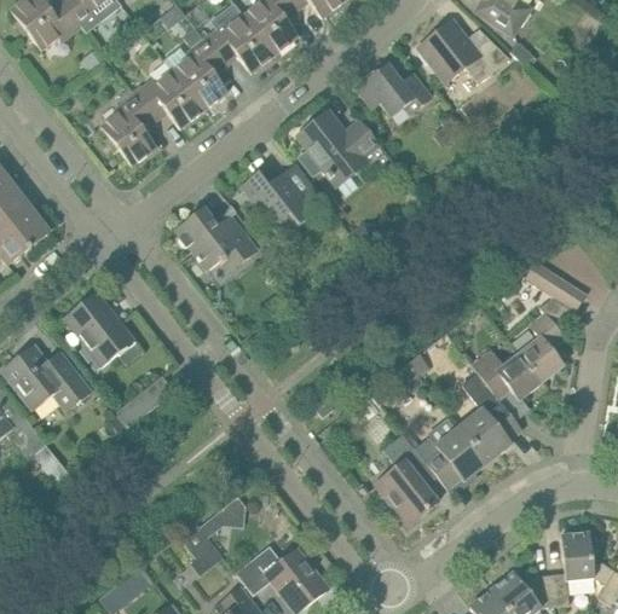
[(69,35),(81,24),(63,0),(51,10),(42,0),(21,0),(11,9),(18,18),(15,21),(24,33),(28,30),(42,48),(65,30),(69,35)]
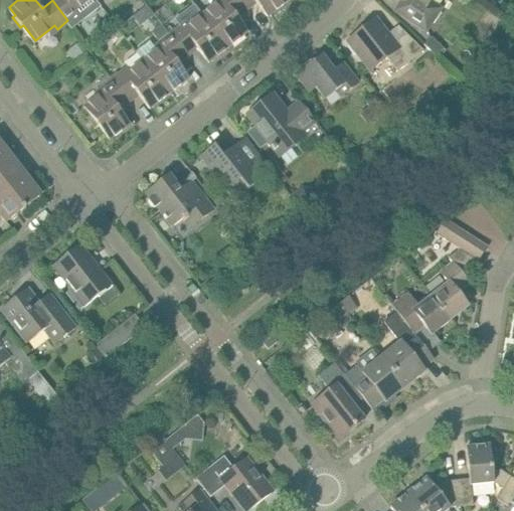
[(52,0),(67,20),(71,25),(101,2),(99,0),(52,0)]
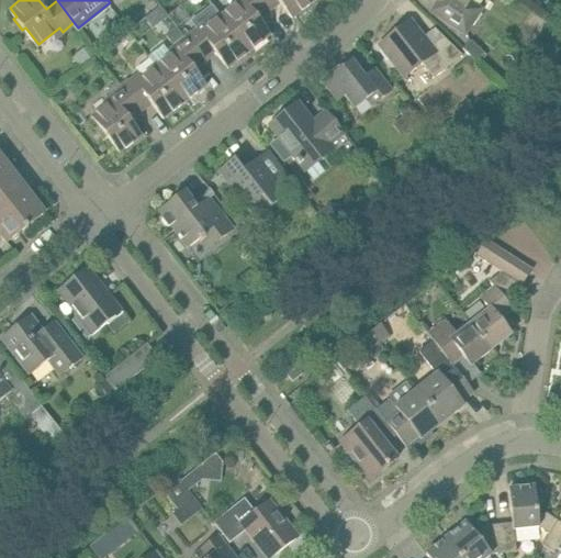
[(192,29),(186,33),(203,55),(214,47),(217,51),(228,65),(249,48),(222,12),(212,0),(203,8),(192,17),(198,24),(192,29)]
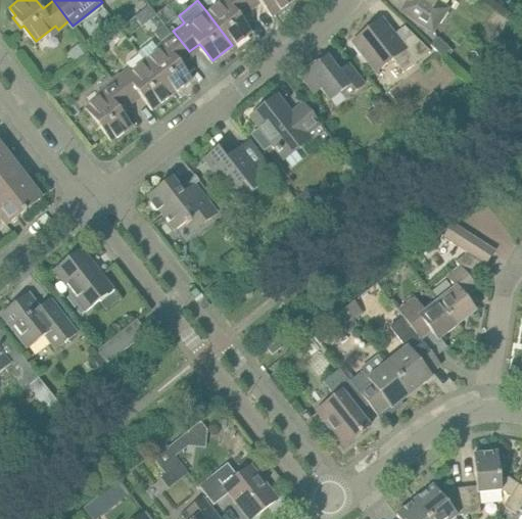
[(239,12),(249,4),(246,0),(220,0),(206,11),(232,45),(252,30),(239,12)]
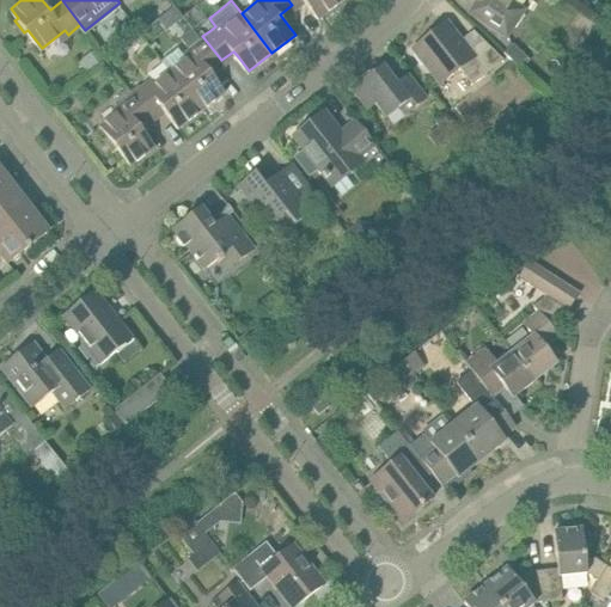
[(318,16),(338,0),(288,0),(292,5),(299,0),(306,0),(318,16)]
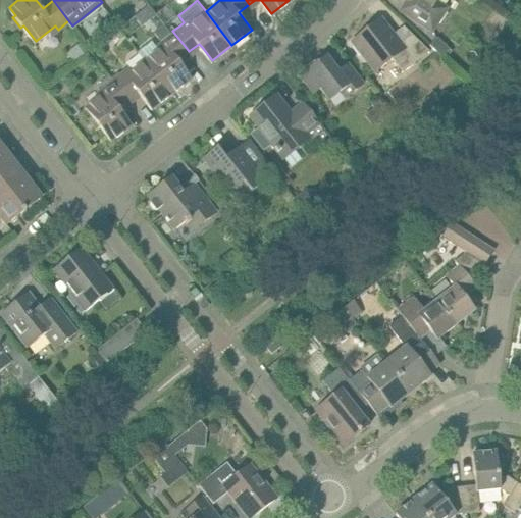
[(406,0),(401,7),(432,29),(448,5),(439,0),(406,0)]
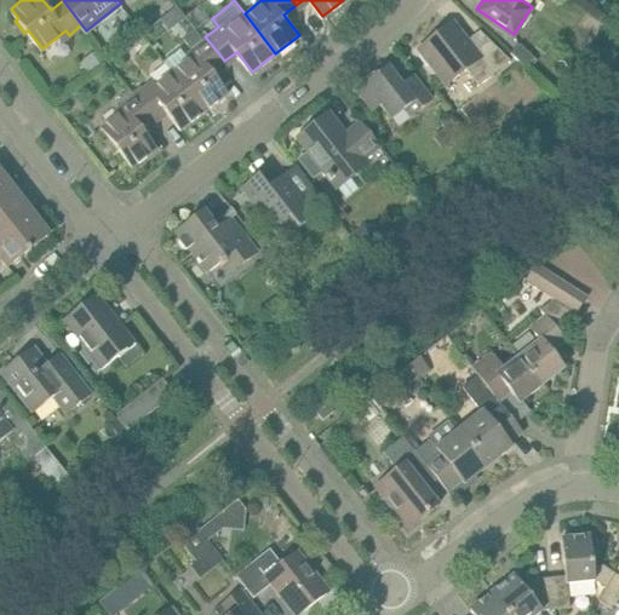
[(511,57),(498,44),(480,27),(469,36),(454,18),(418,46),(446,81),(466,65),(480,81),(511,57)]
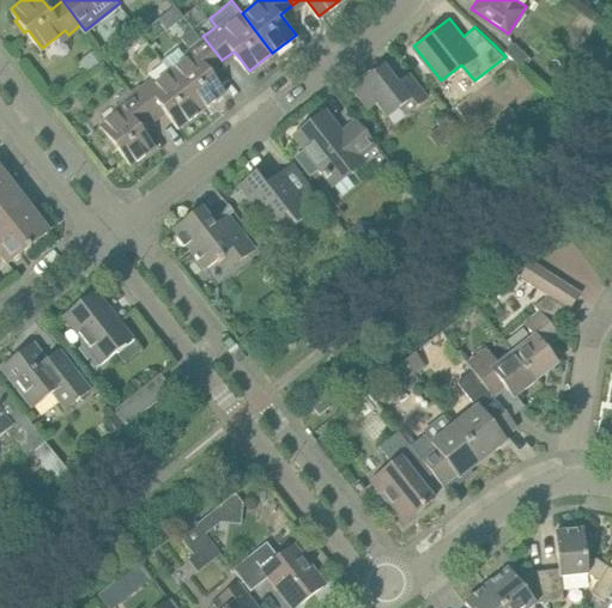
[(205,24),(198,30),(203,36),(210,31),(205,24)]
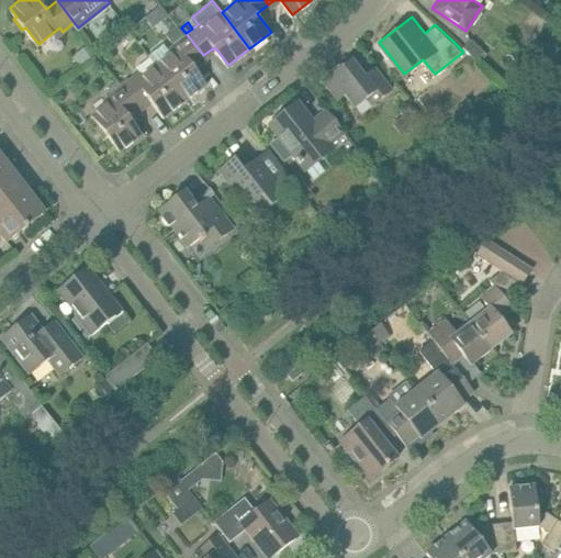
[(150,54),(157,63),(186,99),(206,82),(192,64),(203,55),(186,33),(175,42),(178,46),(172,49),(167,42),(150,54)]
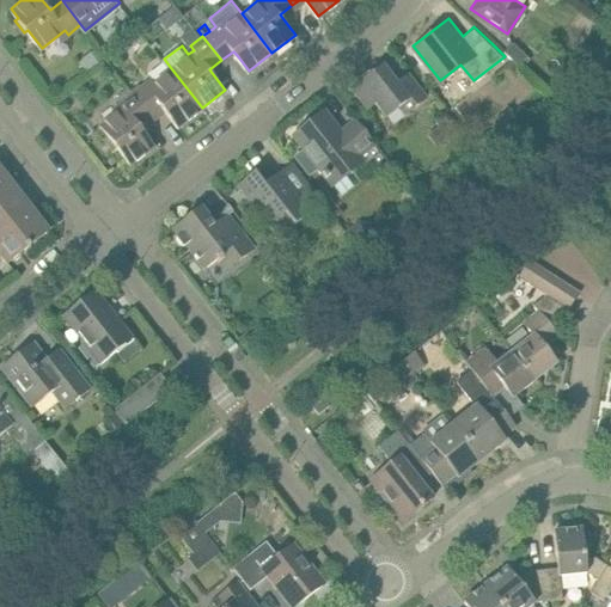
[(505,49),(519,63),(529,54),(514,40),(505,49)]
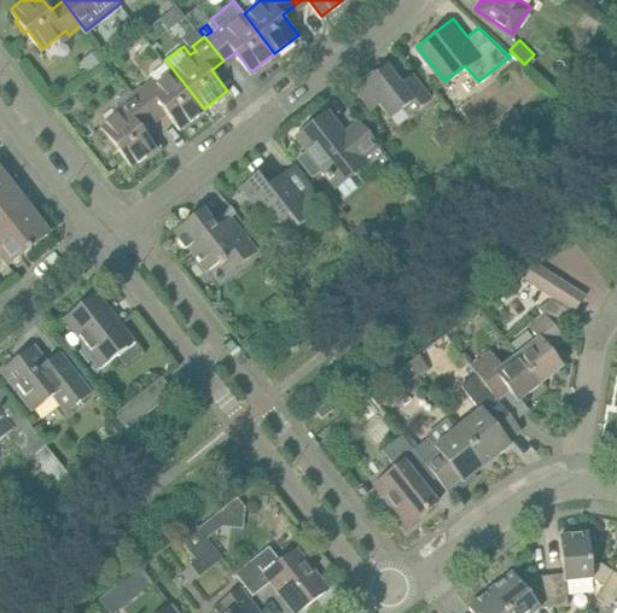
[(95,46),(82,57),(91,66),(104,56),(95,46)]
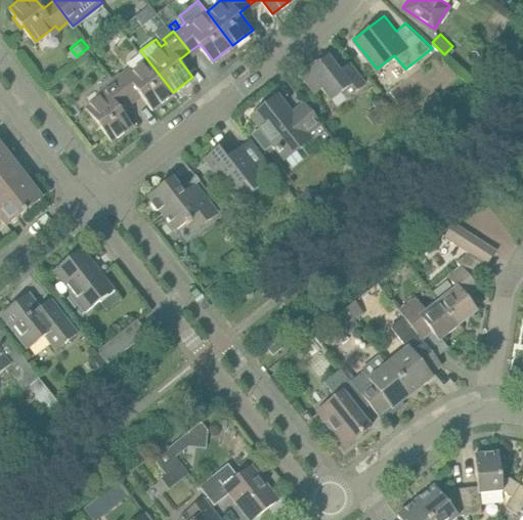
[(365,81),(362,77),(350,61),(341,69),(329,53),(302,74),(315,90),(322,85),(332,96),(343,88),(348,94),(365,81)]
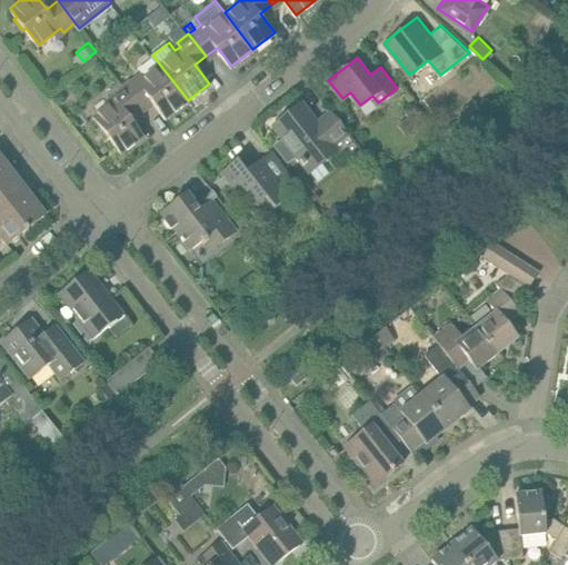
[(123,85),(141,107),(151,98),(166,117),(188,100),(159,63),(138,79),(135,76),(123,85)]
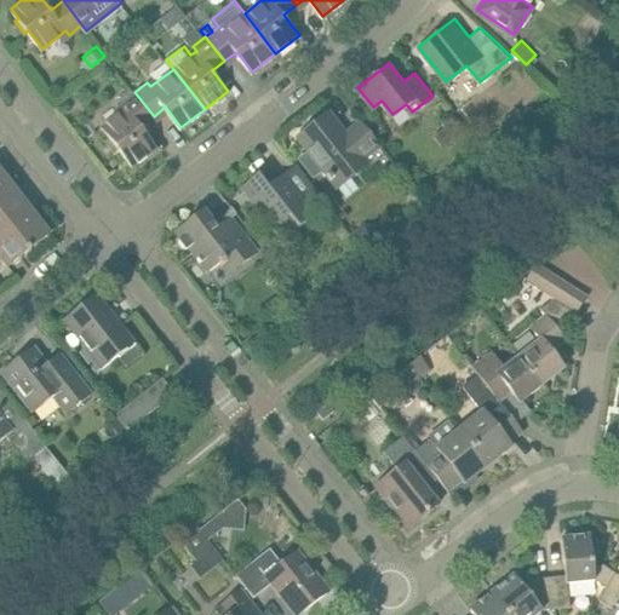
[(154,116),(135,92),(121,102),(125,107),(102,125),(109,134),(105,137),(115,150),(119,148),(133,165),(158,145),(142,126),(154,116)]
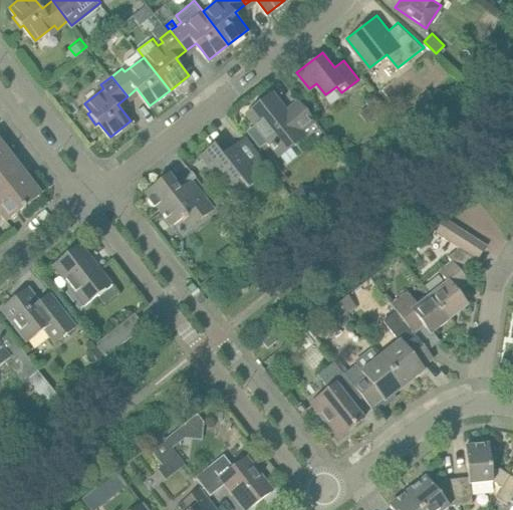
[(273,90),(247,110),(256,122),(250,128),(250,132),(258,142),(262,142),(267,138),(280,154),(296,141),(297,143),(309,134),(325,155),(337,147),(315,118),(314,118),(311,114),(298,98),(286,107),(273,90)]
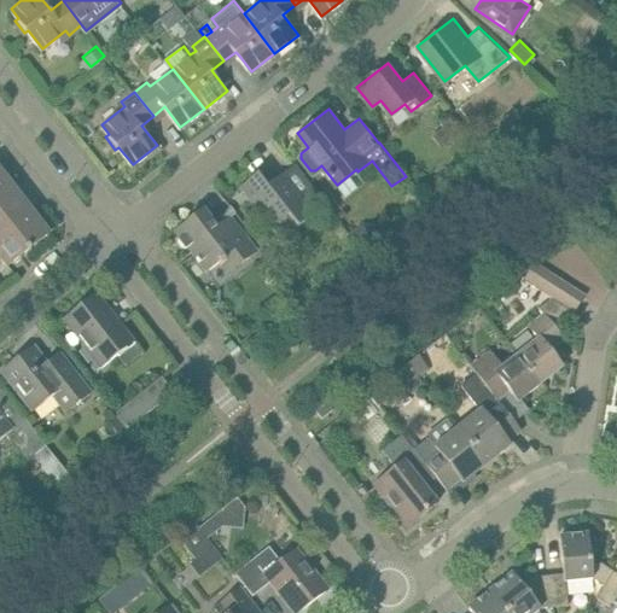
[(449,114),(441,120),(444,123),(453,135),(461,129),(449,114)]
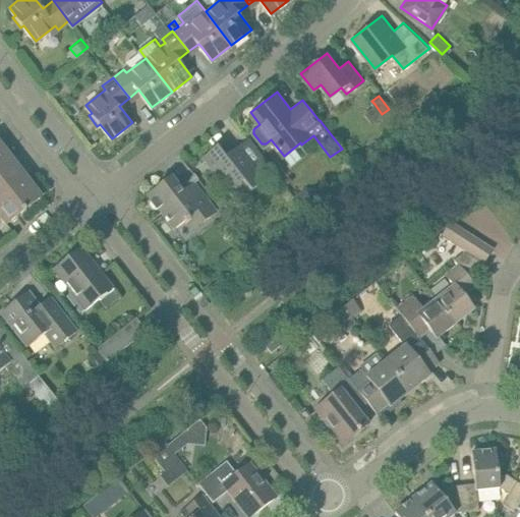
[(0,178),(16,167),(8,157),(11,155),(0,139),(0,178)]
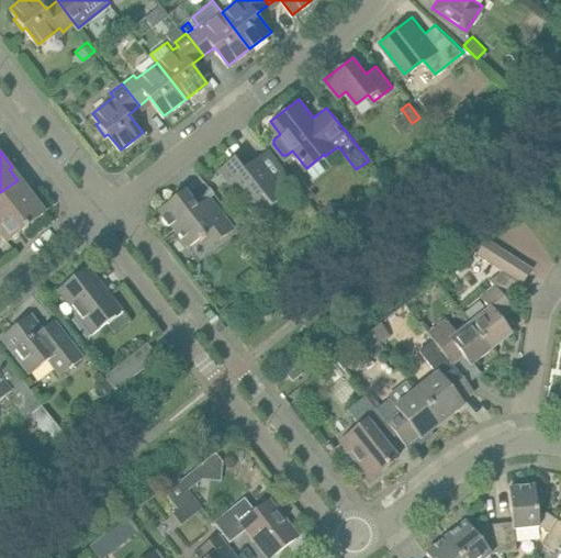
[(271,203),(296,183),(296,181),(282,165),(272,173),(258,154),(243,165),(235,155),(220,167),(233,185),(248,204),(262,192),(271,203)]
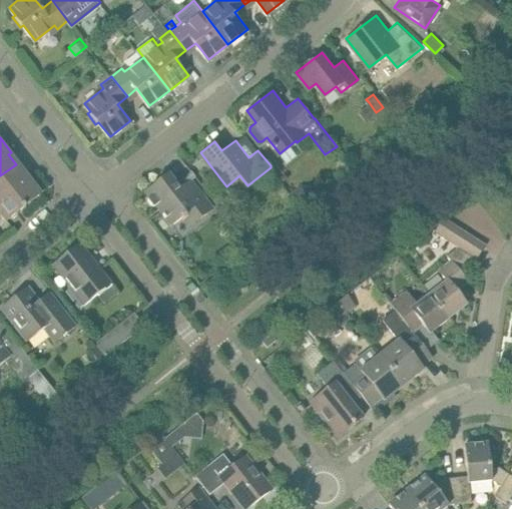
[(23,173),(16,164),(0,175),(0,209),(6,218),(41,190),(25,170),(23,173)]
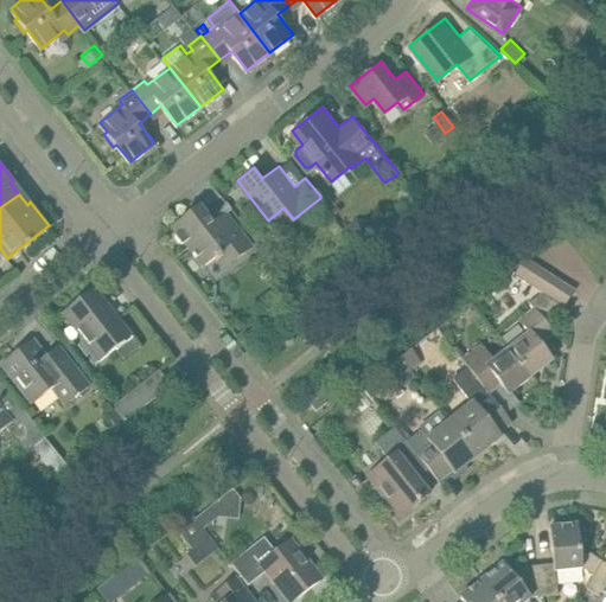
[(223,266),(238,254),(253,243),(227,210),(214,221),(199,203),(173,224),(204,263),(215,255),(223,266)]
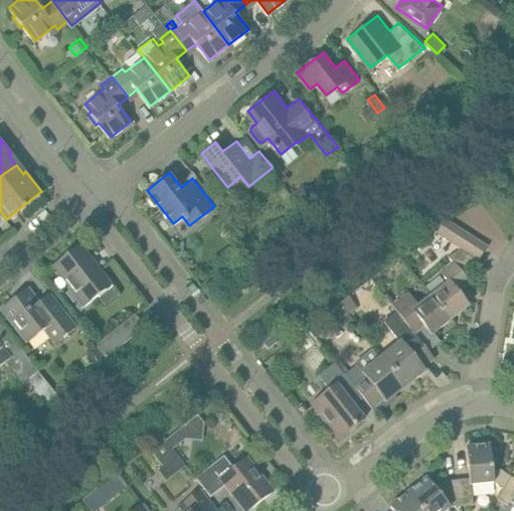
[(446,217),(438,230),(451,239),(460,225),(446,217)]
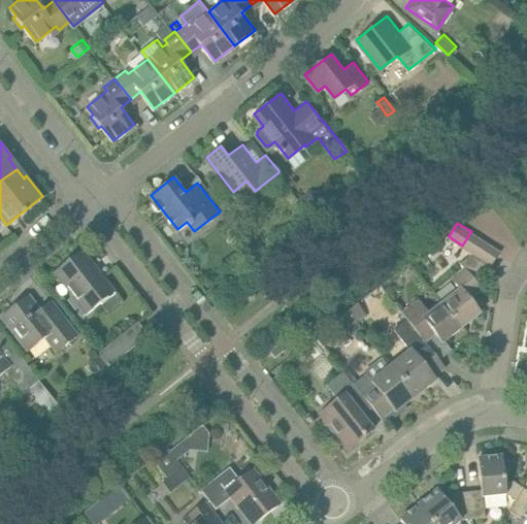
[(460,286),(442,300),(462,325),(481,310),(469,296),(482,287),(472,275),(489,262),(491,263),(499,250),(483,238),(482,237),(472,252),(460,261),(464,265),(453,275),(460,286)]
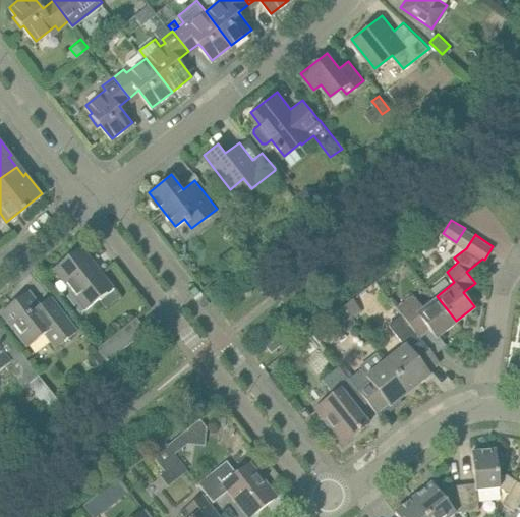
[(98,293),(111,282),(81,244),(54,266),(55,267),(58,265),(74,286),(71,288),(87,307),(100,296),(98,293)]
